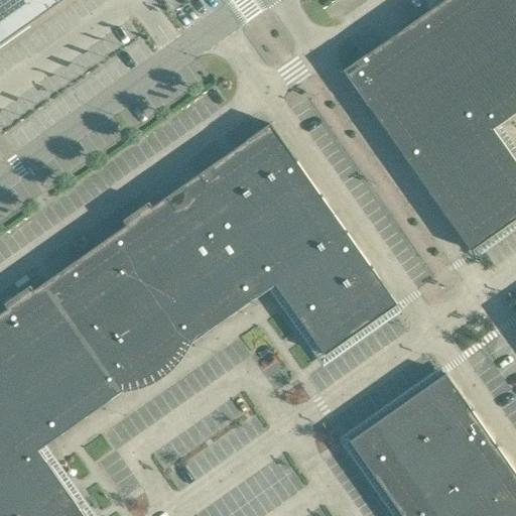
[(0,0),(0,44),(33,21),(18,0),(0,0)]
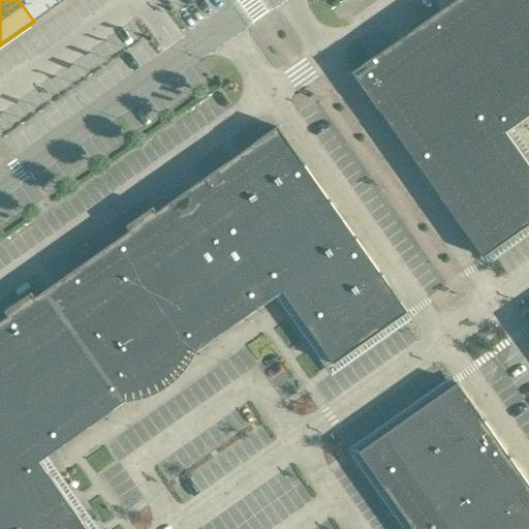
[(65,0),(19,0),(34,22),(65,0)]
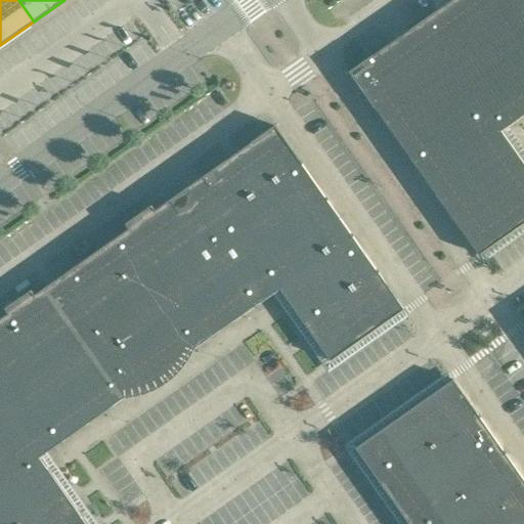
[(523,0),(451,0),(350,72),(470,243),(490,246),(523,222),(523,163),(501,130),(523,114),(523,0)]
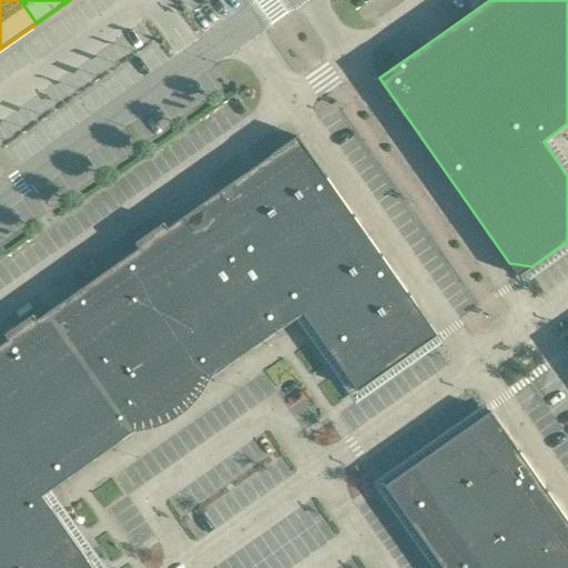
[(129,422),(204,367),(211,376),(303,312),(358,391),(437,334),(298,137),(169,227),(164,222),(137,242),(140,247),(38,320),(33,314),(6,334),(9,340),(0,345),(0,567),(93,567),(43,495),(134,430),(129,422)]
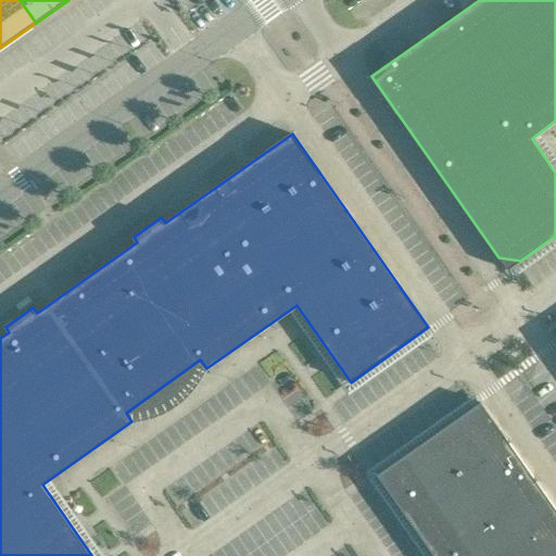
[(98,262),(90,252),(77,262),(85,272),(98,262)]
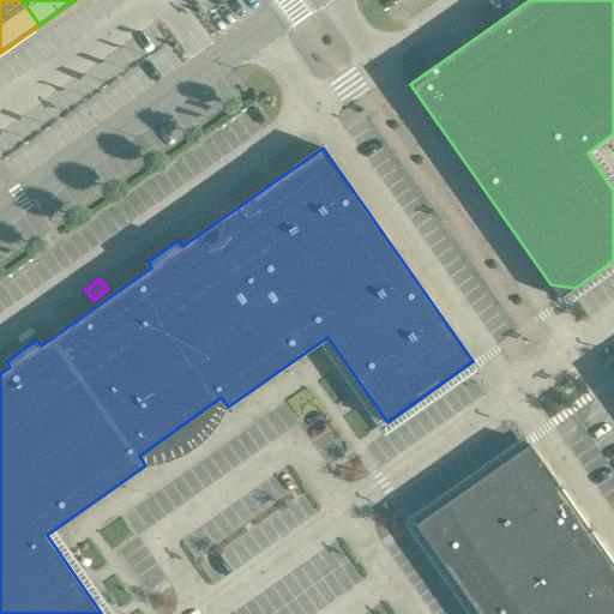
[(613,613),(613,561),(531,444),(417,524),(480,613),(613,613)]
